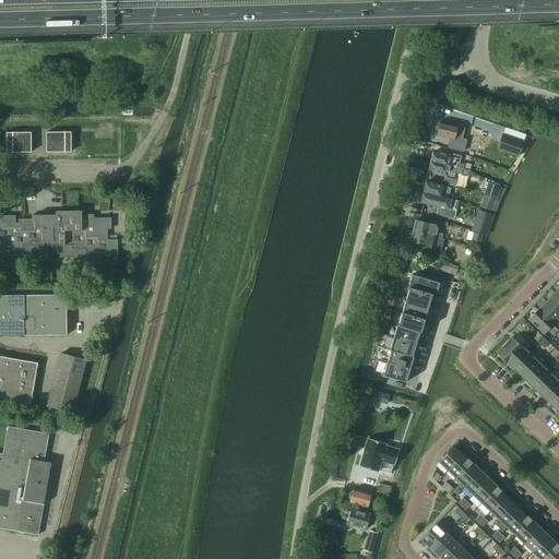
[(361,0),(357,20),(360,21),(366,0),(361,0)]
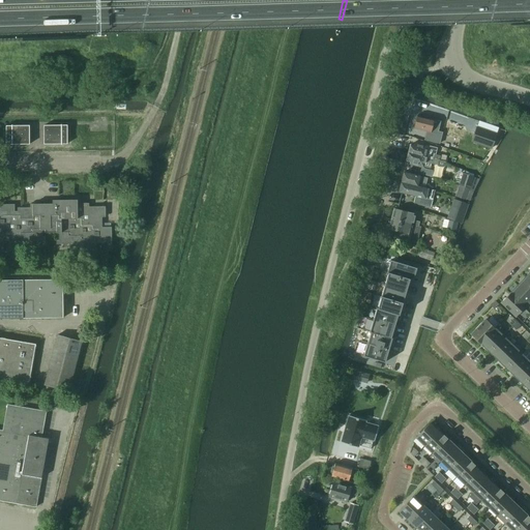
[(438,134),(441,121),(417,115),(414,128),(430,131),(427,142),(434,144),(437,134),(438,134)]
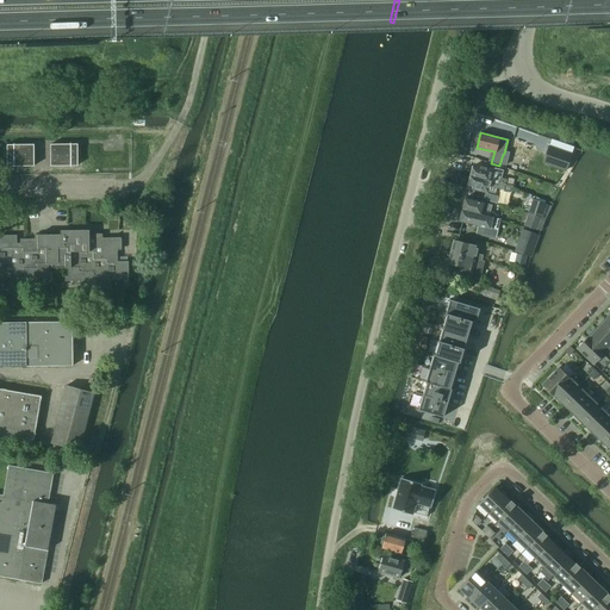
[(523,141),(517,154),(533,162),(539,148),(523,141)]
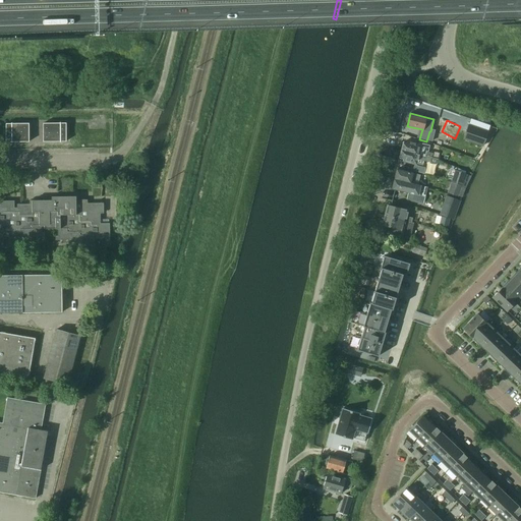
[(29,123),(6,124),(6,142),(29,141),(29,123)]
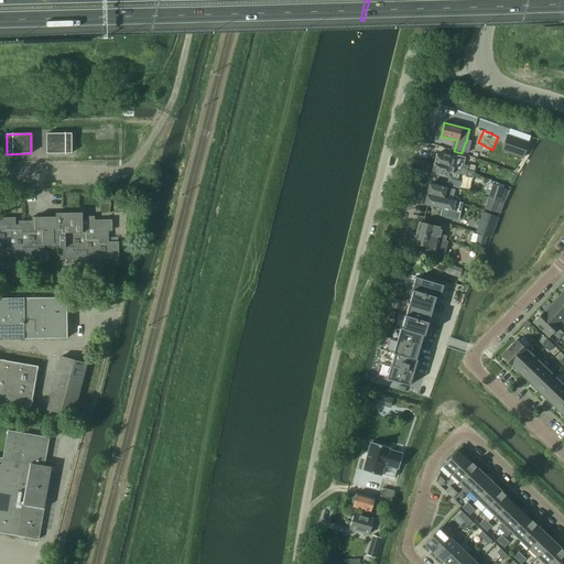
[(72,153),(72,133),(46,133),(47,153),(72,153)]
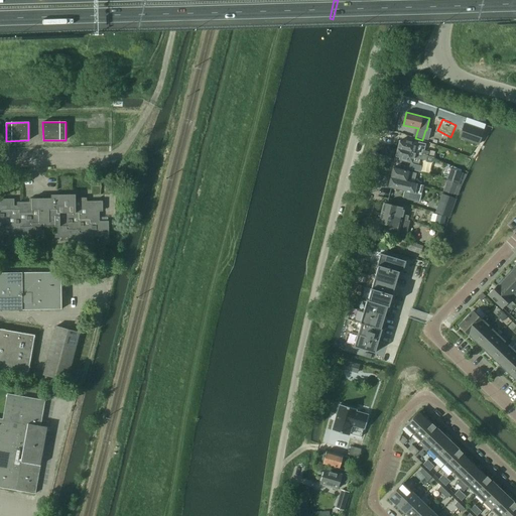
[(464,124),(460,138),(479,144),(484,131),(464,124)]
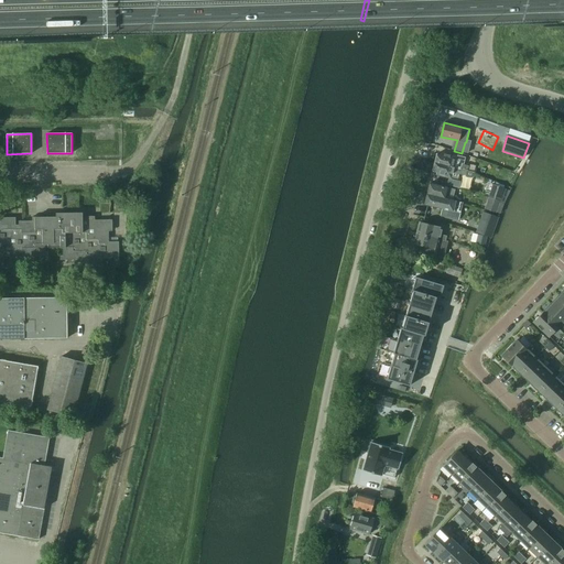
[(441,155),(436,154),(434,163),(467,171),(468,171),(470,165),(462,163),(463,158),(441,153),(441,155)]
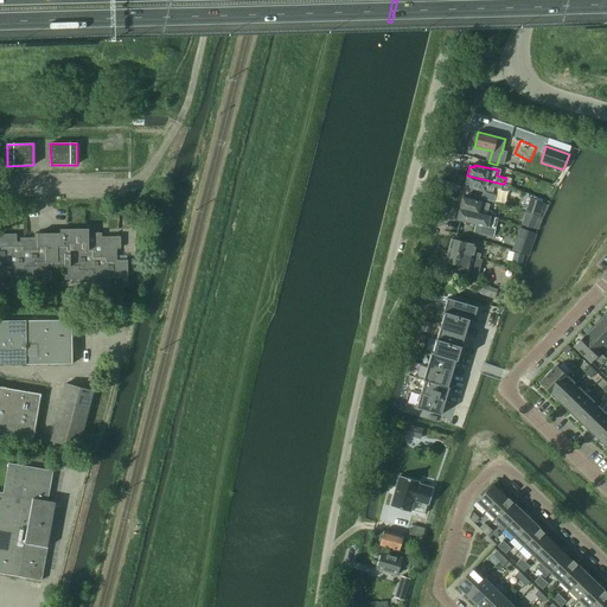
[(510,186),(503,184),(467,176),(465,184),(470,185),(470,187),(492,193),(493,187),(502,189),(500,190),(509,191),(510,186)]
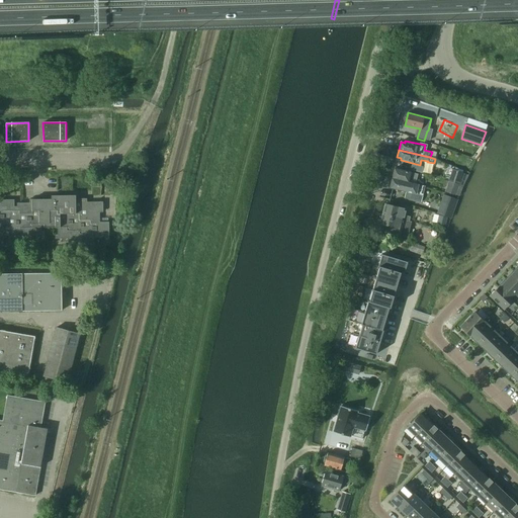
[(411,170),(421,173),(422,167),(413,165),(411,170)]
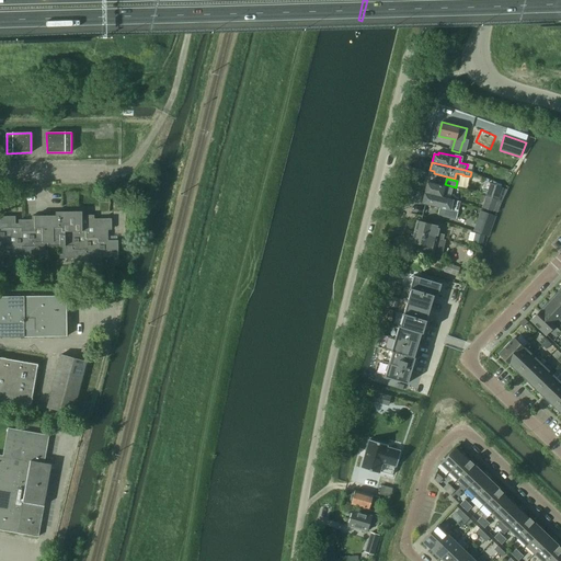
[(453,189),(426,183),(424,193),(449,199),(453,189)]
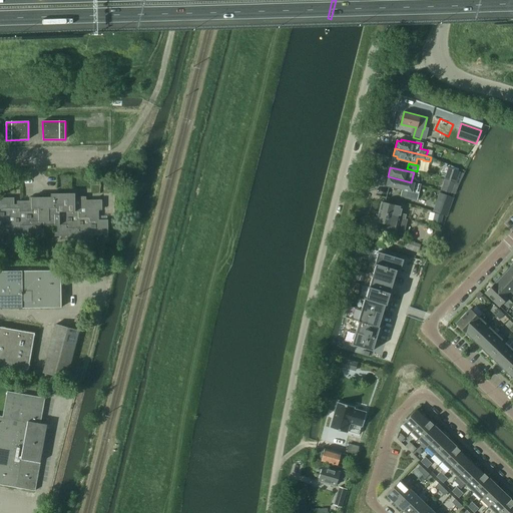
[(455,181),(458,171),(448,167),(445,178),(455,181)]
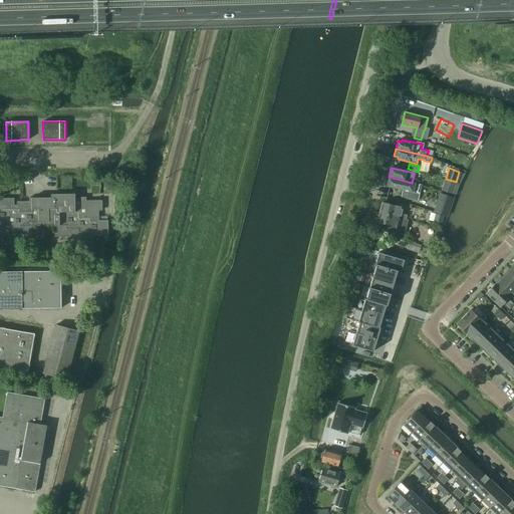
[(412,183),(389,177),(387,186),(420,194),(422,185),(412,183)]
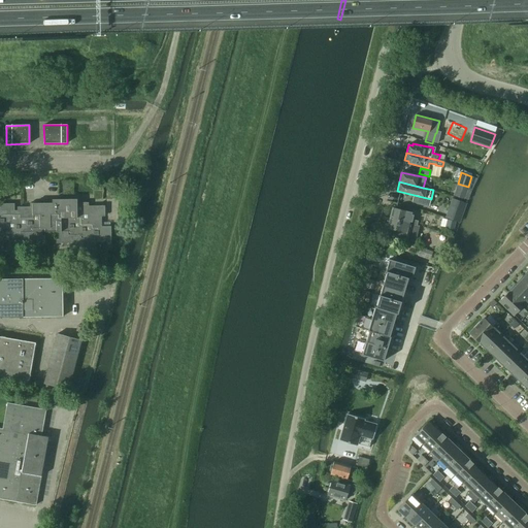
[(93,195),(93,183),(78,184),(78,195),(93,195)]
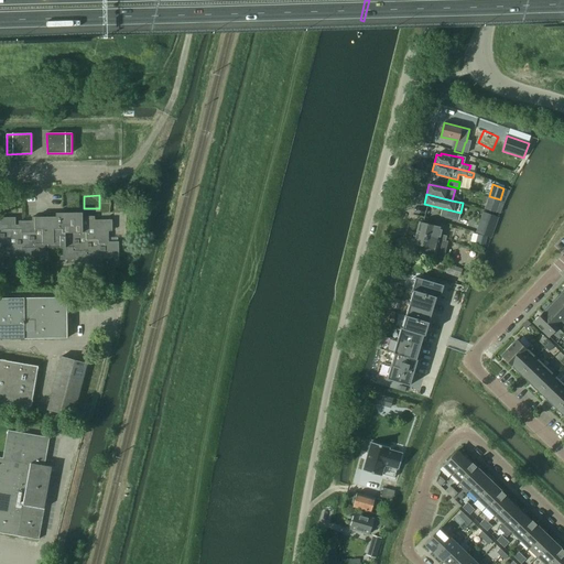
[(488,197),(485,209),(496,214),(500,202),(488,197)]
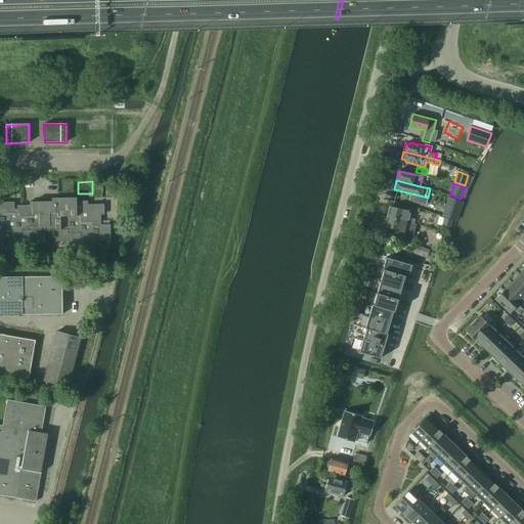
[(78,197),(58,198),(56,198),(56,201),(29,202),(29,205),(16,205),(16,209),(13,209),(13,202),(0,202),(0,249),(8,249),(8,246),(19,245),(19,242),(32,242),(32,237),(44,237),(44,233),(42,233),(41,226),(55,225),(55,229),(57,229),(57,236),(55,236),(55,241),(68,241),(68,245),(80,245),(80,248),(94,248),(94,239),(106,239),(106,242),(111,242),(111,223),(100,223),(100,214),(104,214),(103,204),(87,204),(87,200),(78,201),(78,197)]
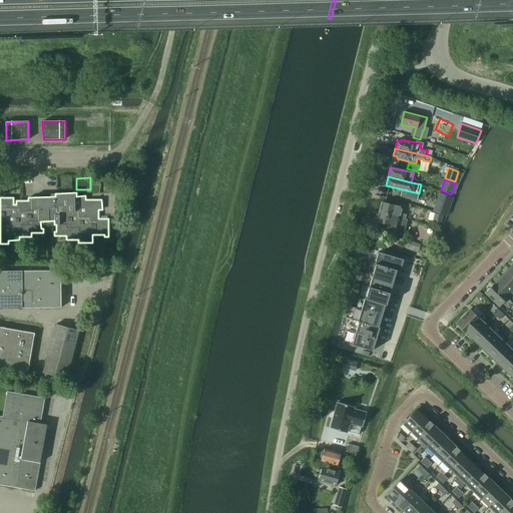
[(440,192),(433,211),(444,215),(450,196),(440,192)]
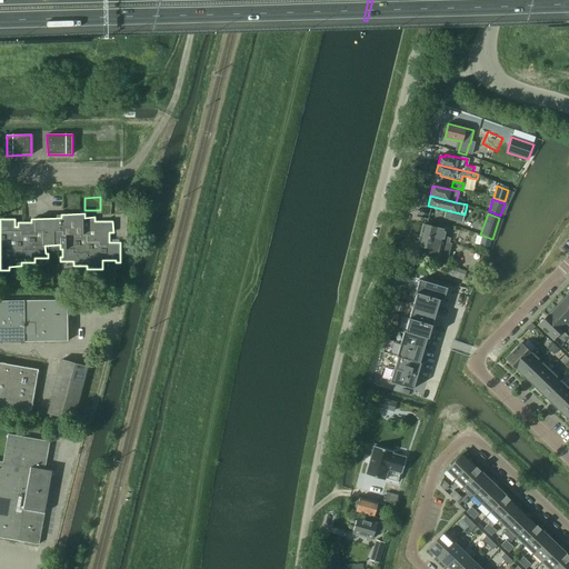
[(446,230),(422,225),(420,236),(449,242),(450,238),(445,237),(446,230)]
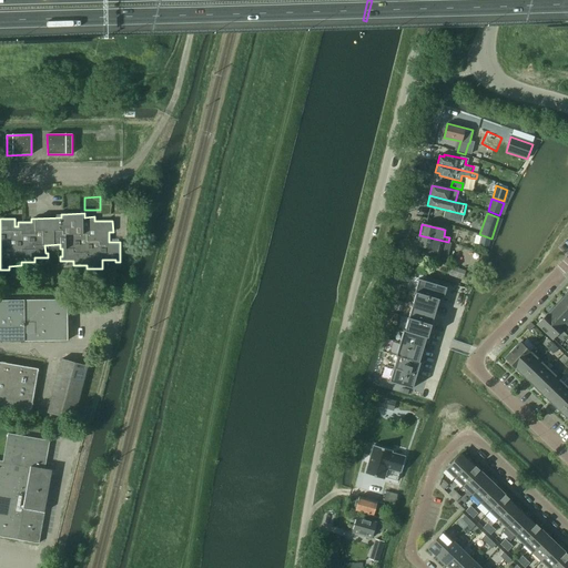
[(446,252),(448,242),(419,235),(417,246),(424,247),(422,254),(444,260),(446,252)]
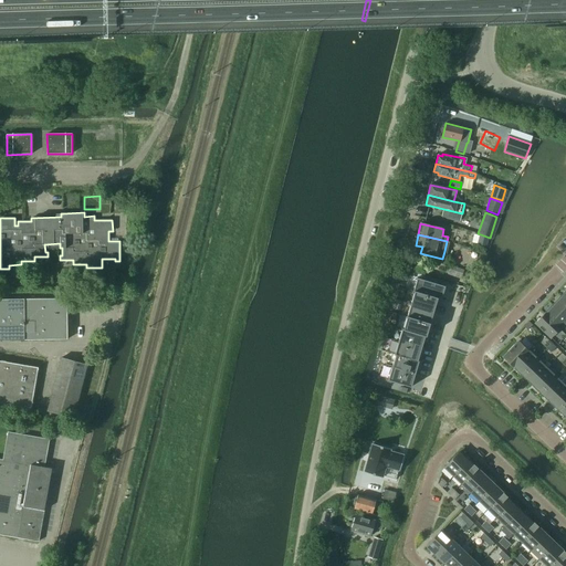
[(489,238),(480,236),(478,244),(486,247),(489,238)]
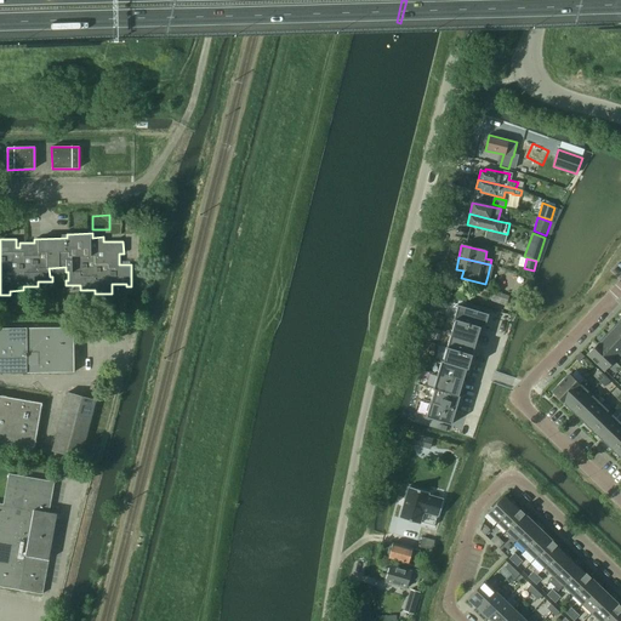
[(508,297),(495,292),(493,298),(507,303),(508,297)]
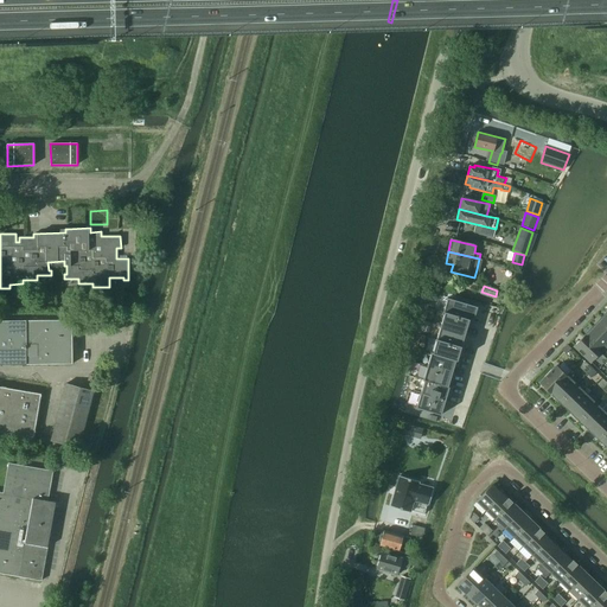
[(447,299),(443,312),(473,321),(474,320),(477,310),(478,307),(462,302),(447,299)]
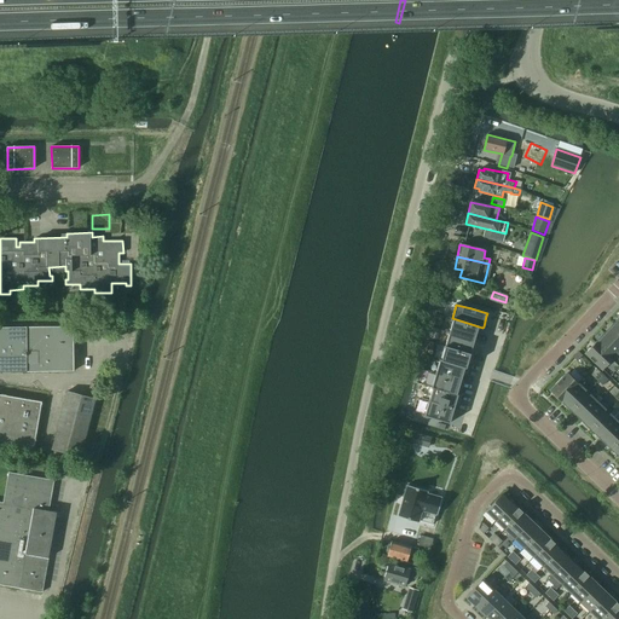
[(453,319),(450,333),(475,340),(478,329),(479,328),(482,329),(482,328),(452,318),(452,319),(453,319)]
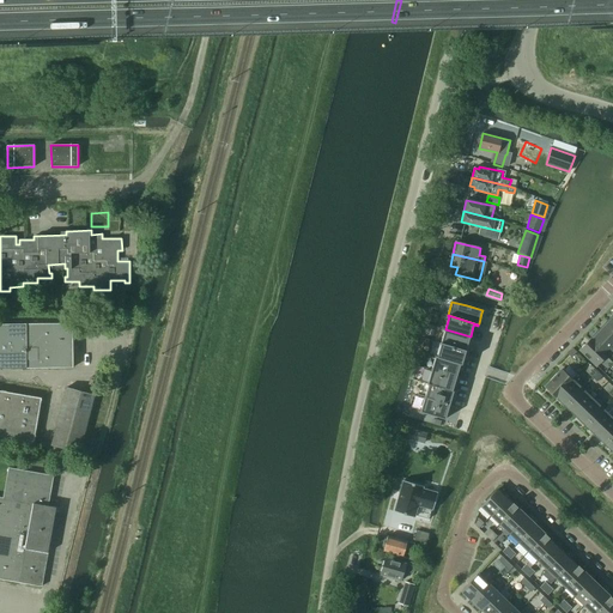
[(72,322),(0,323),(0,368),(1,369),(73,366),(72,322)]
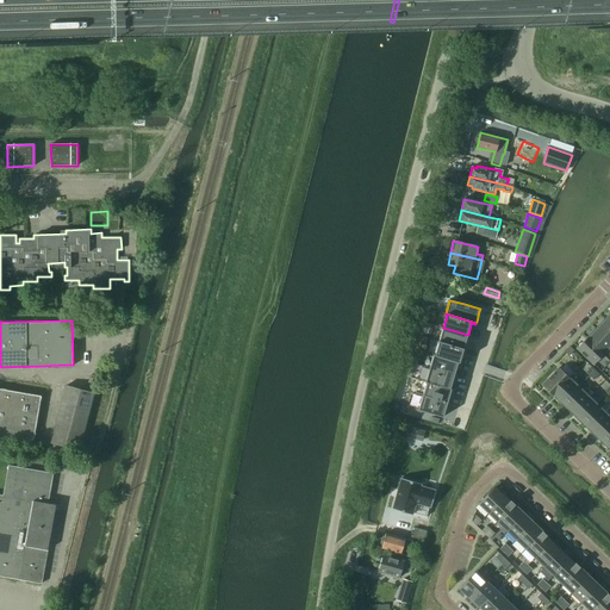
[(609,325),(605,322),(602,325),(601,324),(596,329),(609,343),(609,325)]
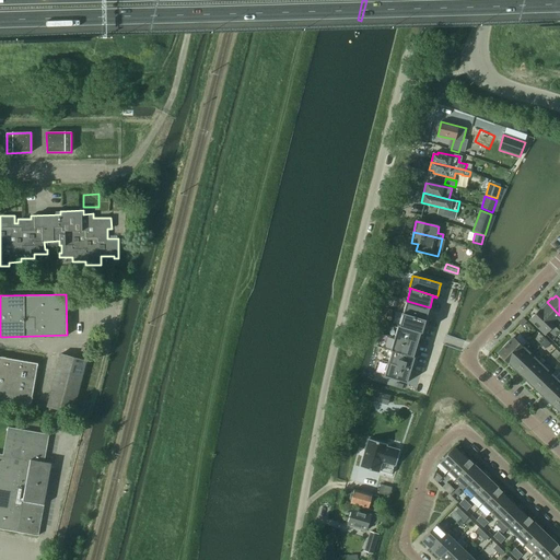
[(407,301),(403,314),(426,321),(430,307),(407,301)]
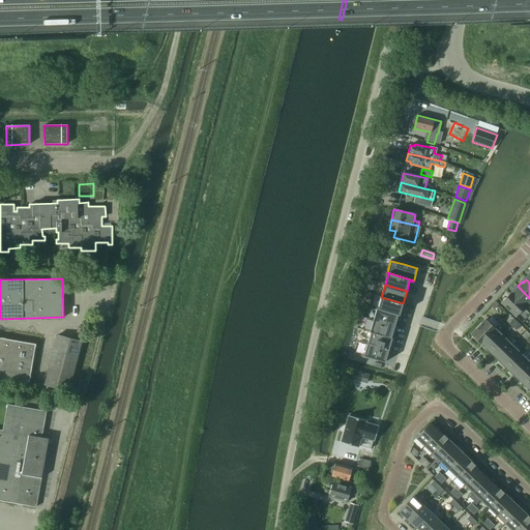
[(529,301),(529,298),(518,286),(512,291),(513,292),(510,295),(524,308),(529,301)]
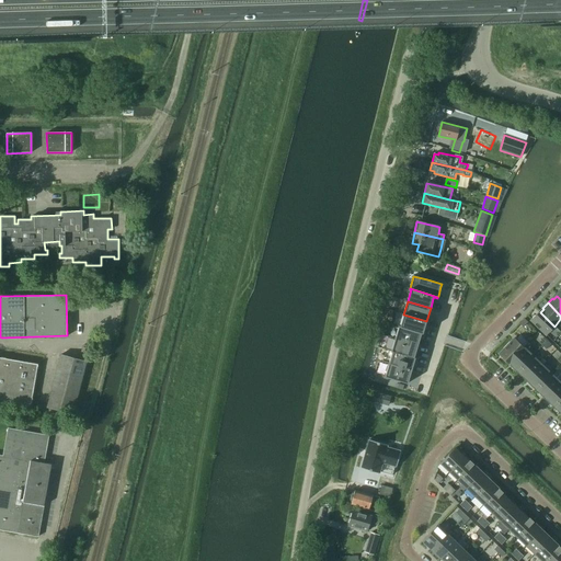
[(554,327),(540,312),(537,317),(536,315),(530,320),(547,335),(554,327)]
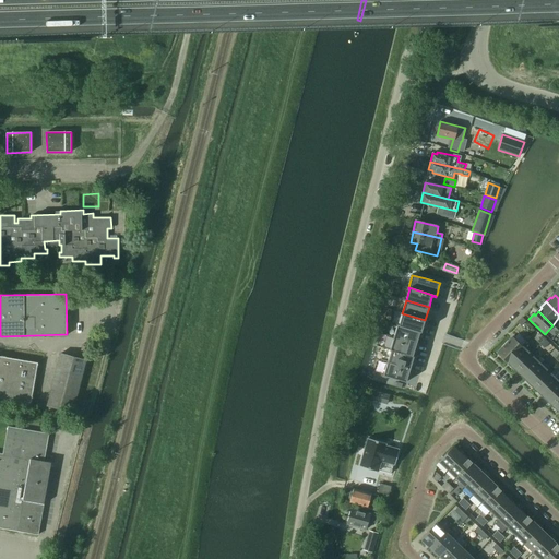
[(397,324),(397,325),(421,332),(425,321),(425,320),(402,313),(399,324),(397,324)]
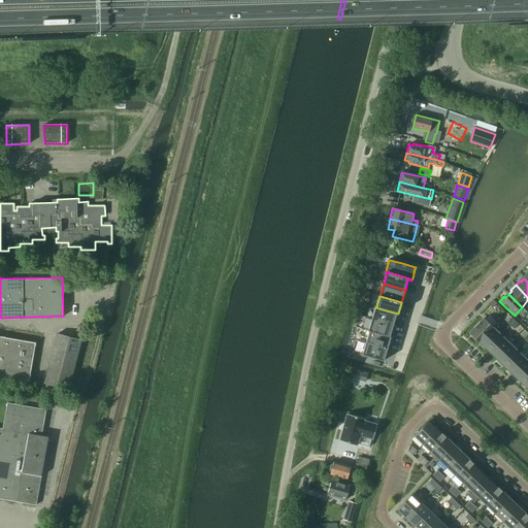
[(375,307),(371,319),(393,325),(394,324),(396,315),(397,314),(398,315),(398,314),(375,307)]
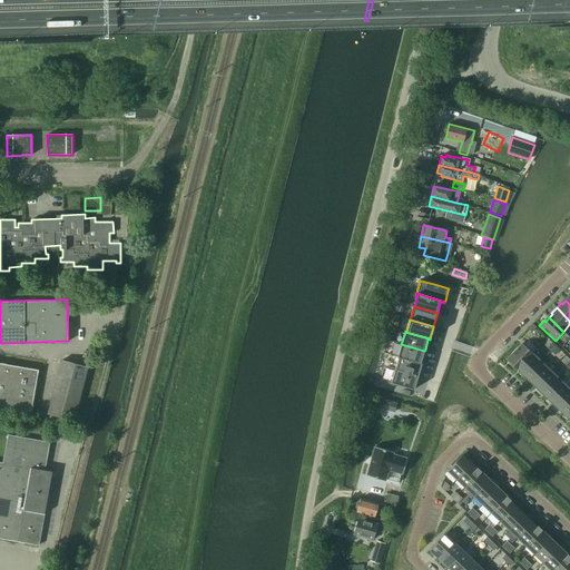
[(401,344),(397,356),(422,364),(422,363),(421,363),(421,362),(424,351),(401,344)]
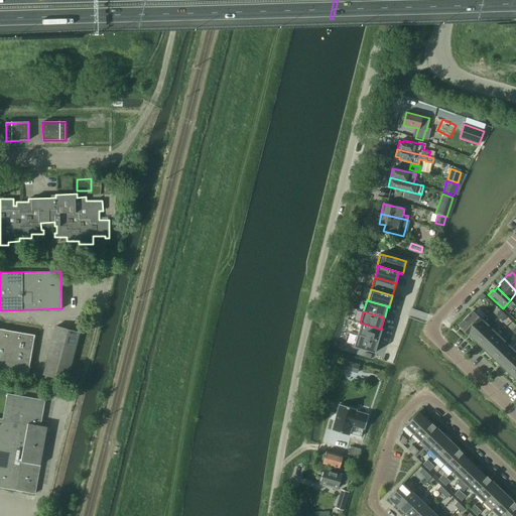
[(469,334),(482,319),(474,311),(470,315),(469,314),(463,320),(464,321),(459,327),(468,335),(469,334)]
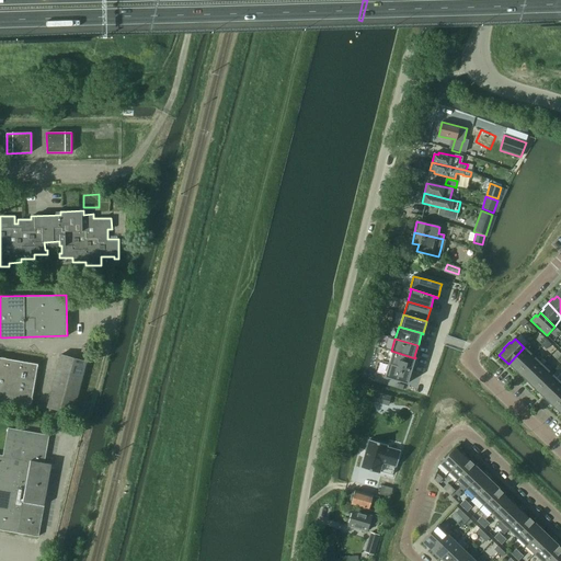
[(533,356),(524,347),(510,363),(512,365),(511,366),(517,373),(533,356)]
